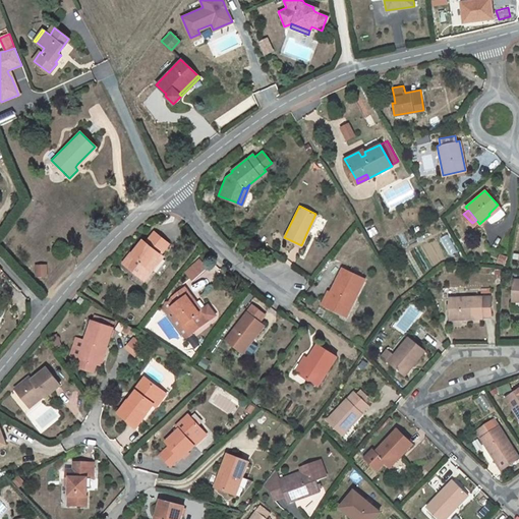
[(312,231),(320,216),(315,214),(308,229),(312,231)]
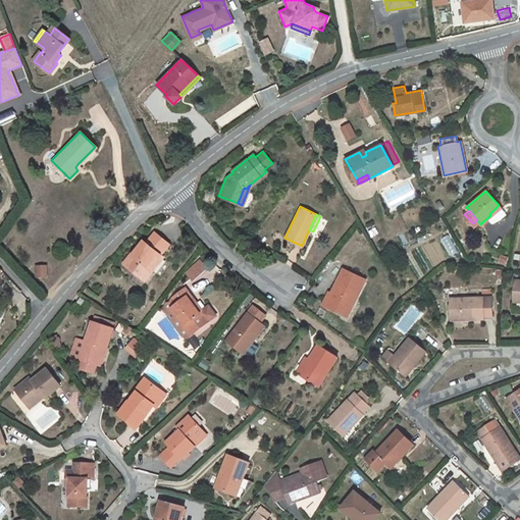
[(130,252),(121,262),(144,279),(152,270),(148,267),(158,254),(167,243),(153,231),(145,242),(142,240),(132,253),(130,252)]
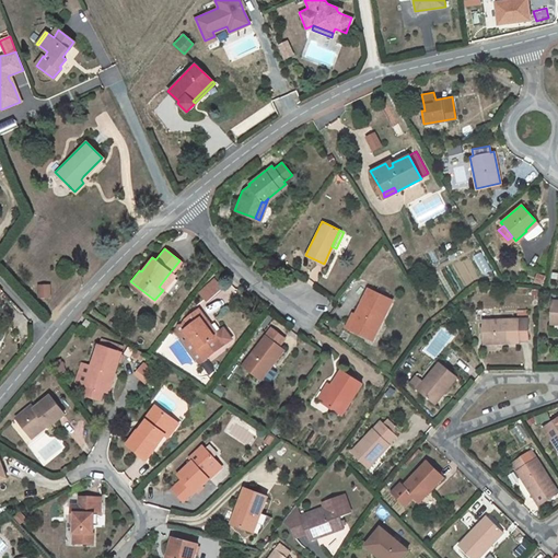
[(159,287),(163,290),(173,276),(170,272),(159,287)]
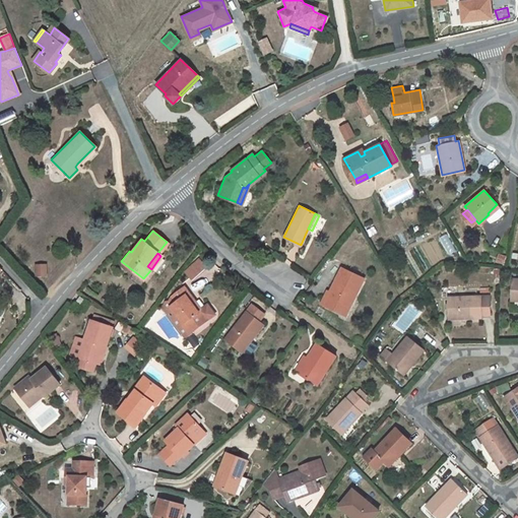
[(200,258),(183,267),(188,277),(205,268),(200,258)]
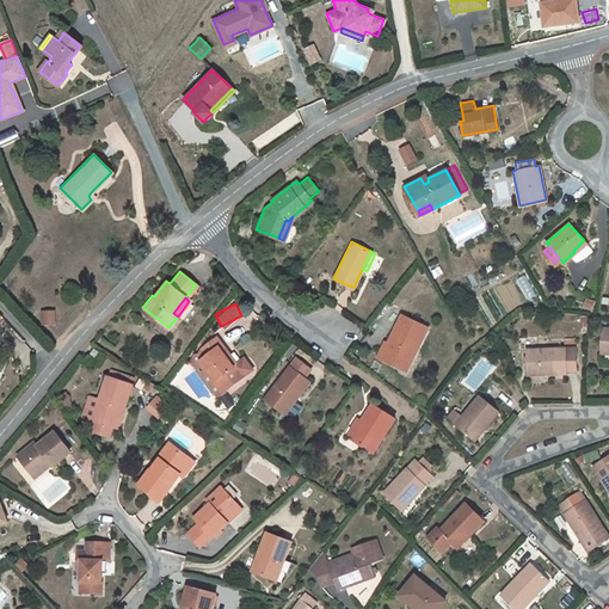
[(410,360),(426,326),(401,314),(387,343),(380,357),(400,367),(405,357),(410,360)]
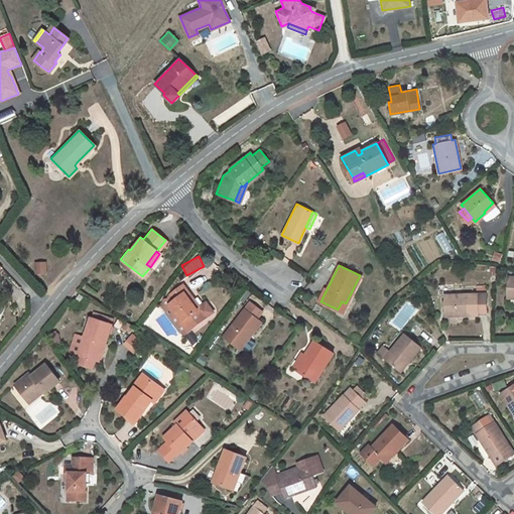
[(182,281),(189,289),(202,278),(195,271),(182,281)]
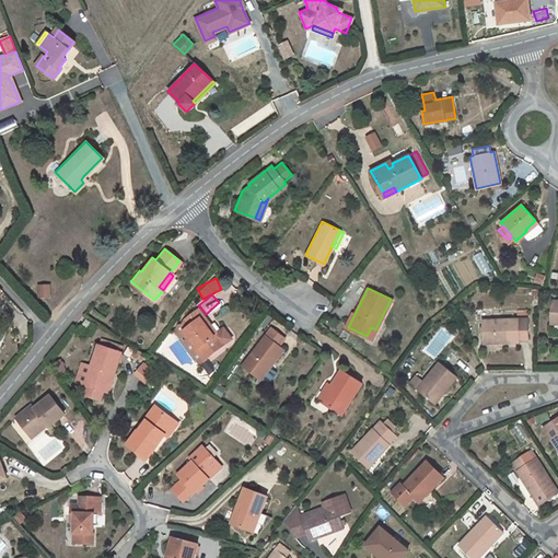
[(197,363),(205,358),(229,338),(228,335),(223,329),(219,329),(216,333),(212,334),(207,326),(209,324),(197,307),(184,317),(184,318),(179,324),(182,327),(174,334),(197,363)]
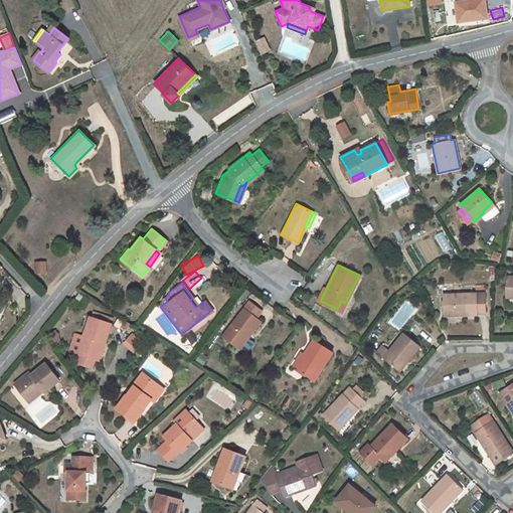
[(323,288),(317,300),(320,301),(326,289),(323,288)]
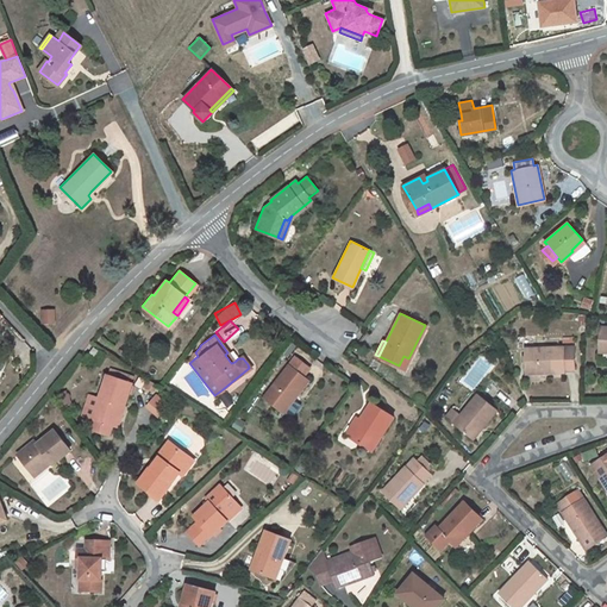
[(573,345),(524,348),(525,373),(564,371),(563,368),(574,368),(573,345)]
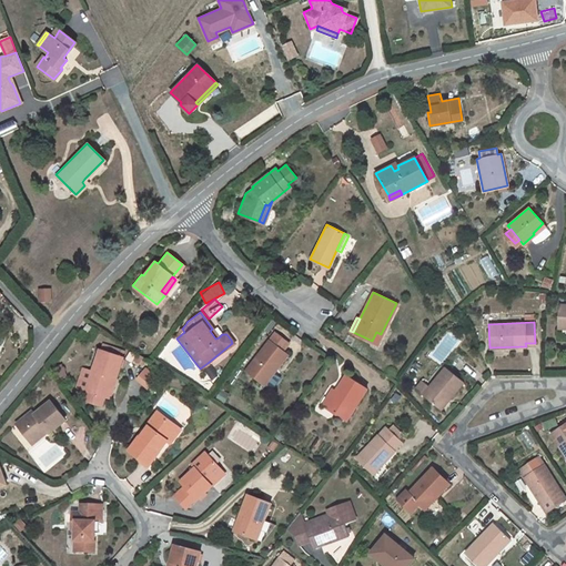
[(215,339),(219,337),(212,329),(210,331),(215,339)]
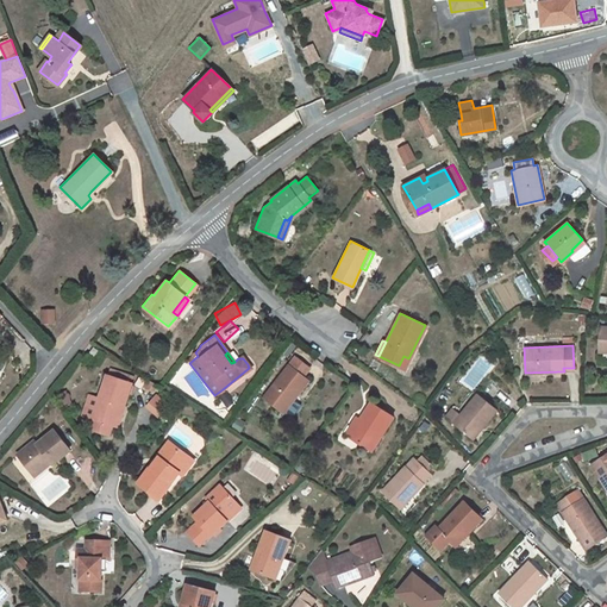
[(293,355),(262,396),(282,412),(307,379),(302,375),(308,367),(293,355)]
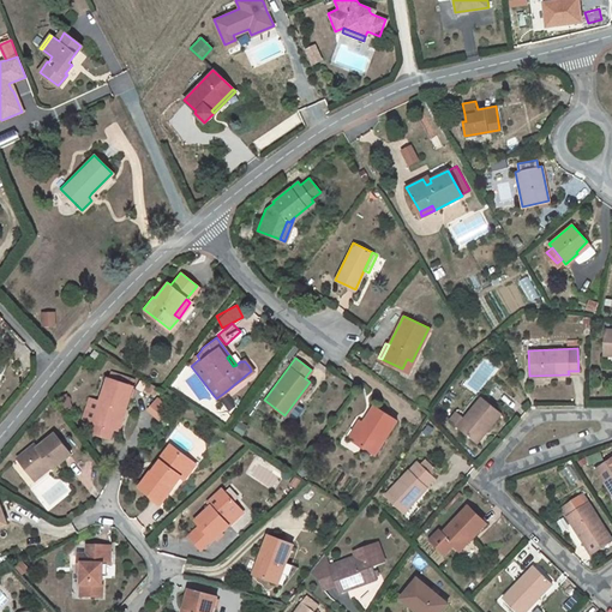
[(402,369),(408,371),(412,361),(407,359),(402,369)]
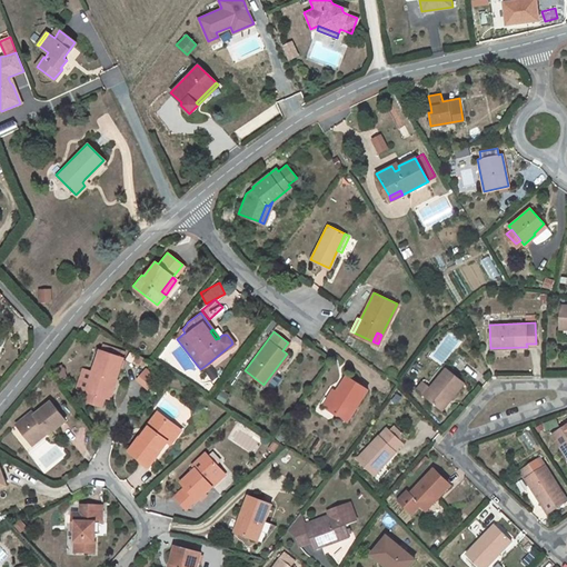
[(77,387),(87,390),(103,396),(109,377),(113,379),(121,356),(99,349),(91,371),(82,369),(77,387)]
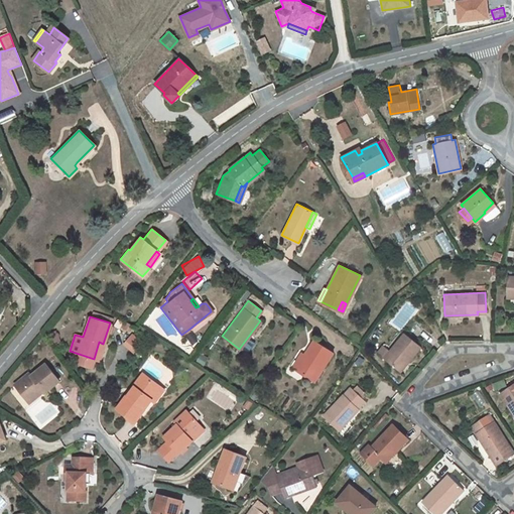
[(128,333),(121,345),(134,352),(141,340),(128,333)]
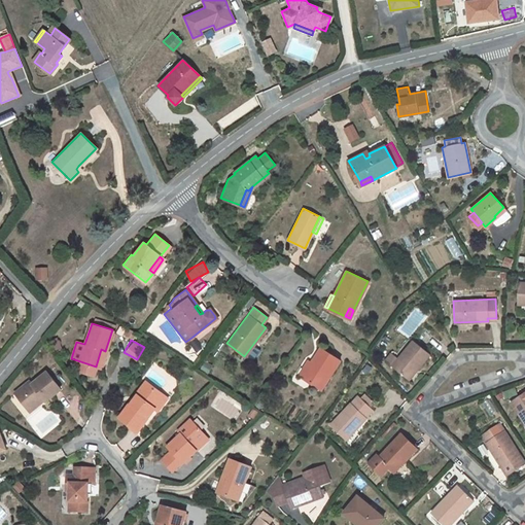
[(413,340),(391,365),(409,379),(430,354),(413,340)]
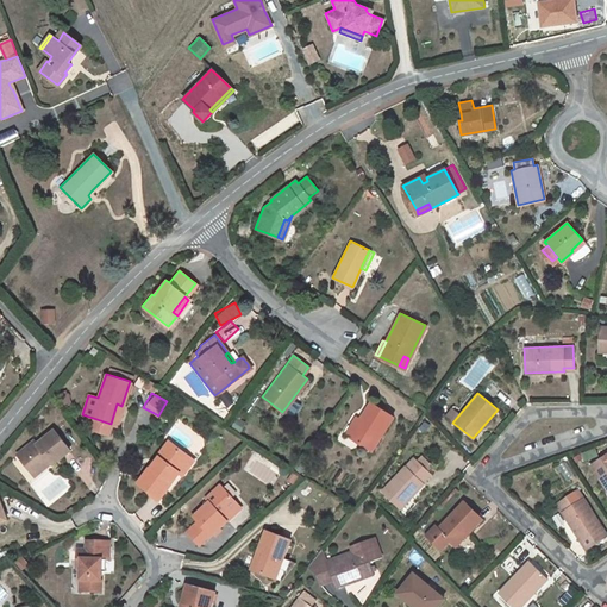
[(360,418),(348,436),(370,450),(393,415),(370,401),(360,418)]
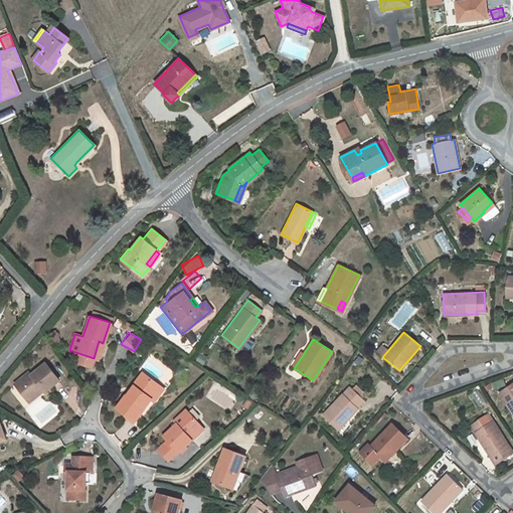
[(99,341),(94,358),(98,359),(103,343),(99,341)]
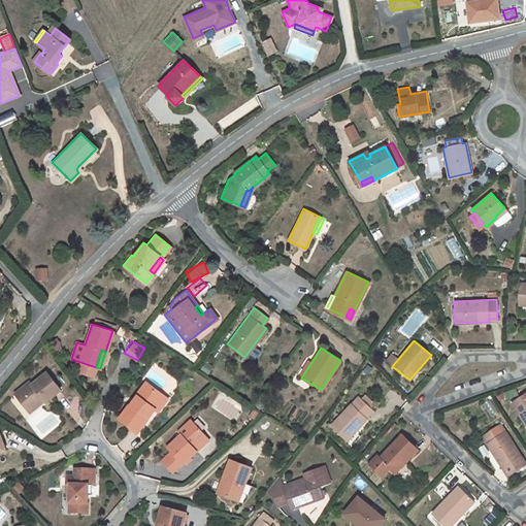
[(391,364),(397,358),(391,353),(386,360),(391,364)]
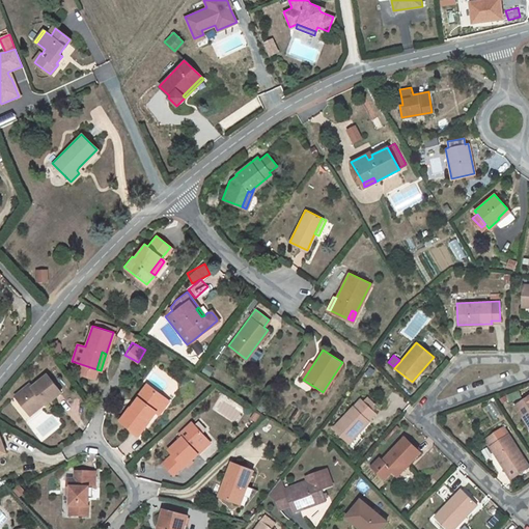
[(310,362),(300,378),(303,380),(313,364),(310,362)]
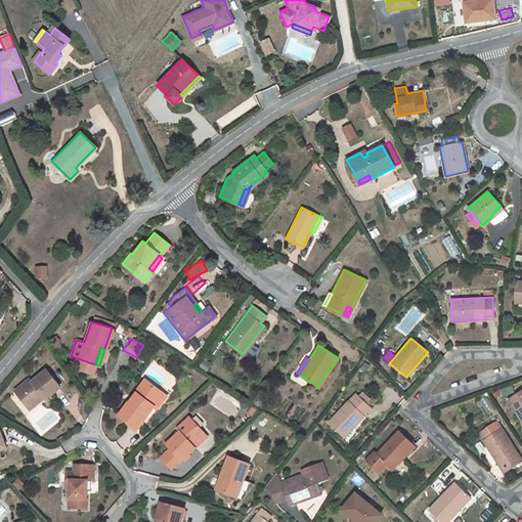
[(92,373),(95,364),(80,359),(77,367),(92,373)]
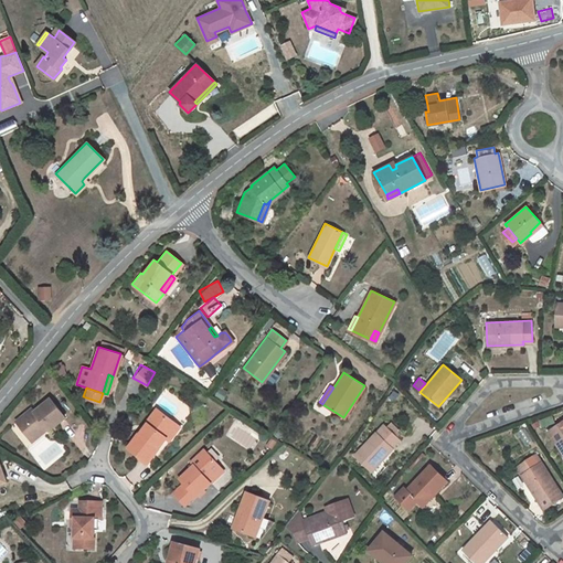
[(28,436),(43,424),(46,428),(48,429),(64,416),(50,399),(34,411),(32,409),(16,421),(28,436)]
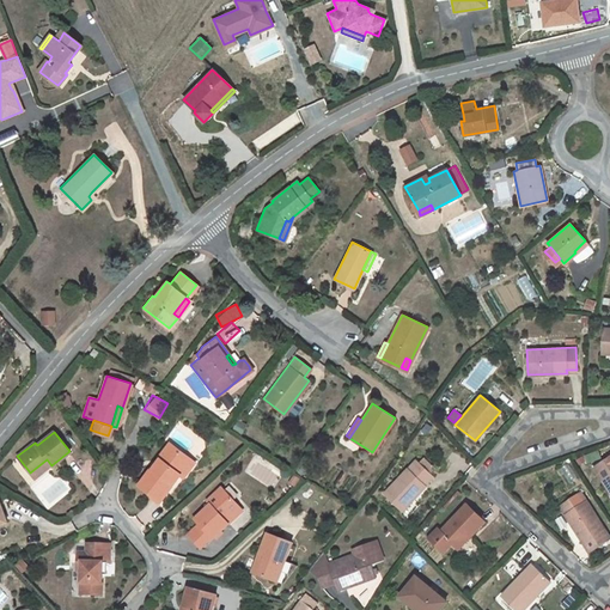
[(177,455),(180,451),(169,444),(158,458),(160,459),(152,469),(151,468),(138,485),(159,500),(178,474),(177,473),(185,461),(177,455)]
